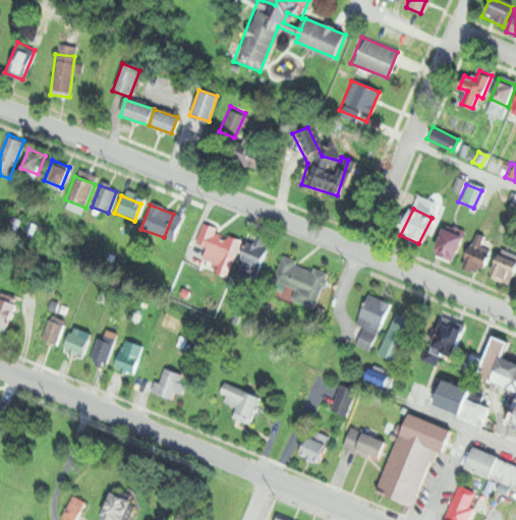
[(223,240),(225,235),(238,241),(236,246),(233,255),(227,269),(199,257),(204,246),(193,242),(201,223),(215,228),(212,236),(222,240),(223,240)]
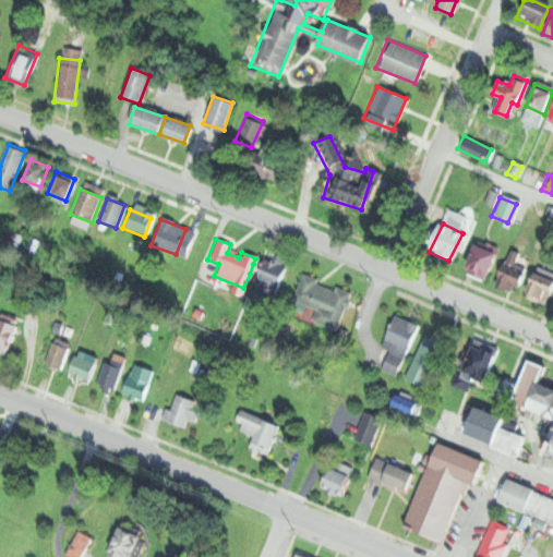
[(487,279),(467,270),(477,244),(497,253),(487,279)]
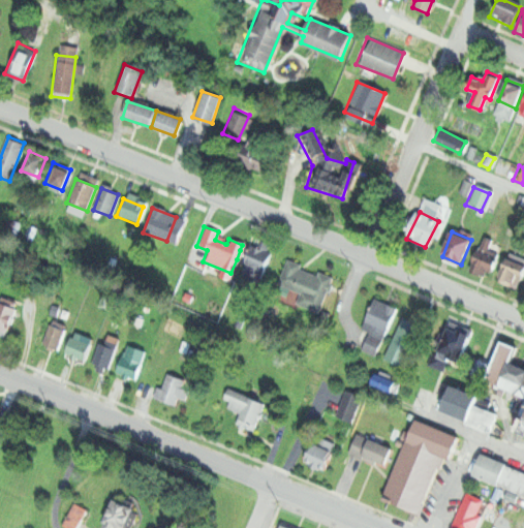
[(489,254),(495,257),(489,271),(482,268),(479,276),(466,271),(482,236),(494,241),(489,254)]
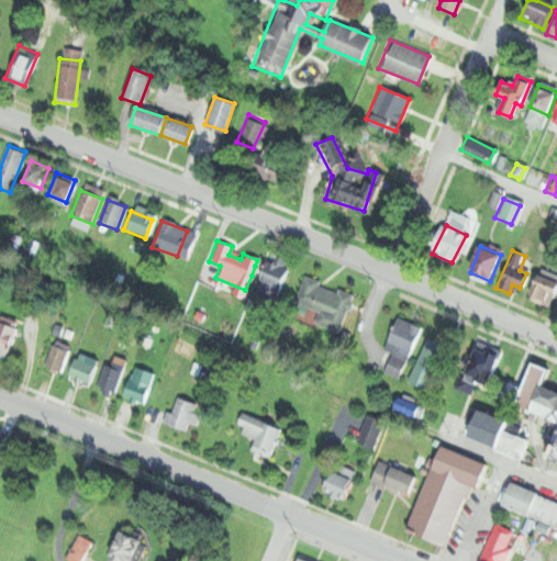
[(253,290),(277,299),(285,281),(260,271),(253,290)]
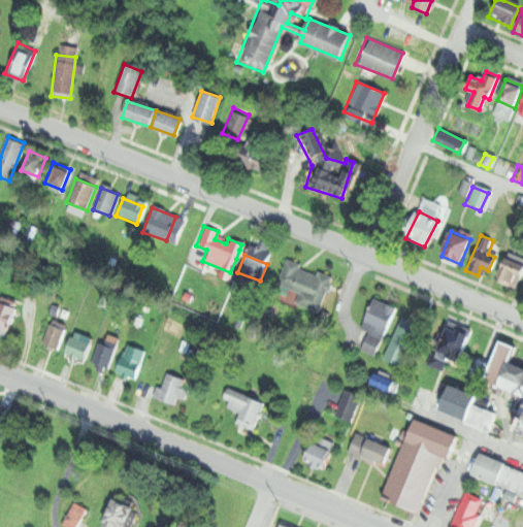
[(513,284),(498,276),(508,256),(522,263),(513,284)]
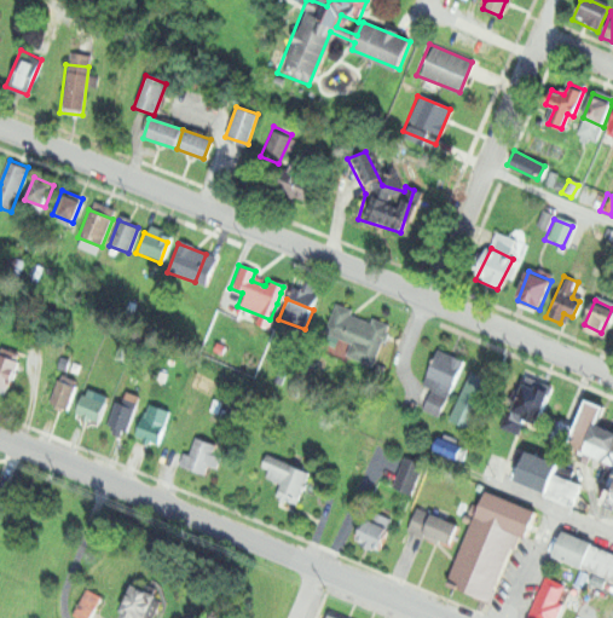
[(366,323),(368,318),(385,325),(369,365),(351,358),(341,353),(347,339),(322,328),(331,304),(347,310),(345,315),(366,323)]
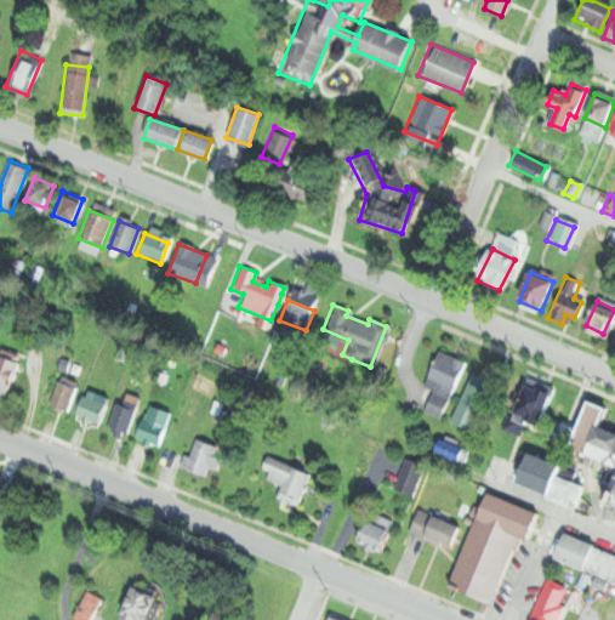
[(445,399),(420,388),(437,350),(461,360),(445,399)]
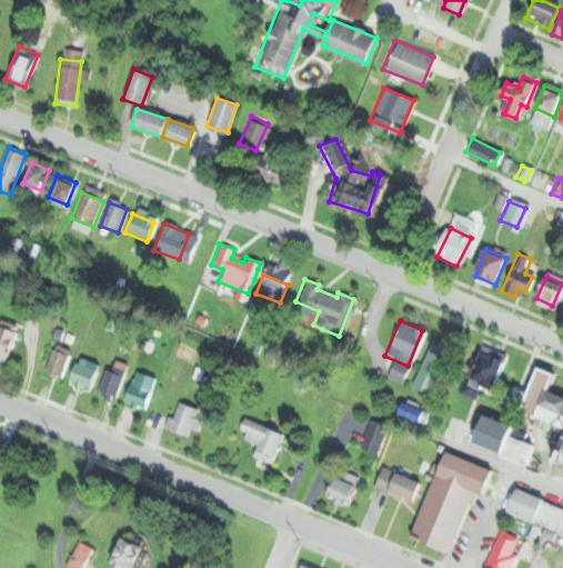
[(0,321),(23,330),(10,360),(0,356),(0,321)]
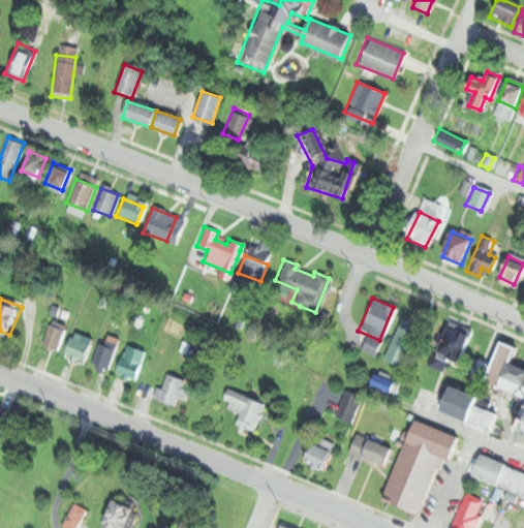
[(43,321),(65,331),(56,351),(34,343),(43,321)]
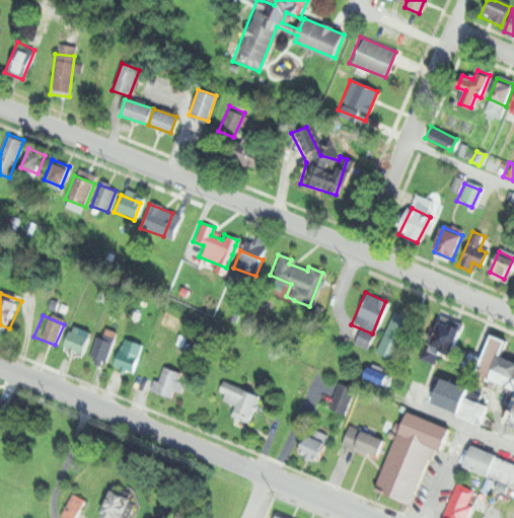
[(434,341),(442,321),(462,329),(451,356),(441,352),(435,366),(416,358),(425,337),(434,341)]
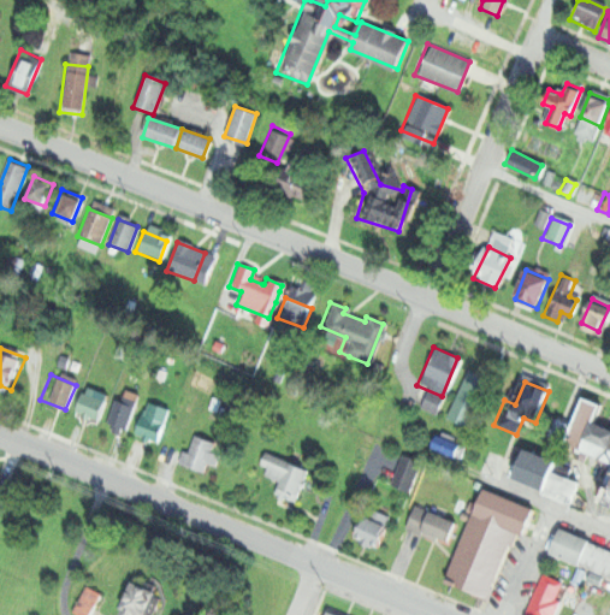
[(95,423),(70,412),(78,391),(102,402),(95,423)]
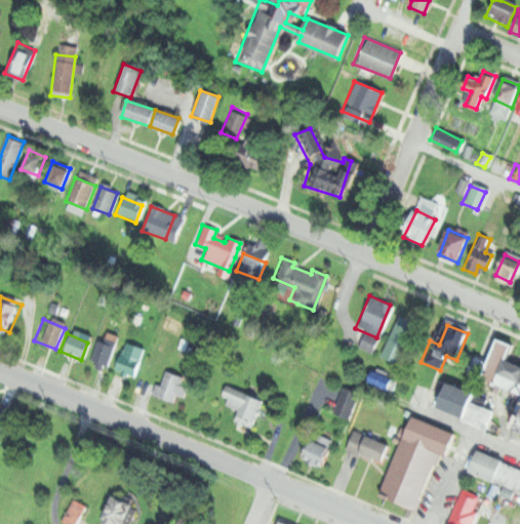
[(495,385),(480,378),(496,338),(512,345),(506,361),(495,385)]
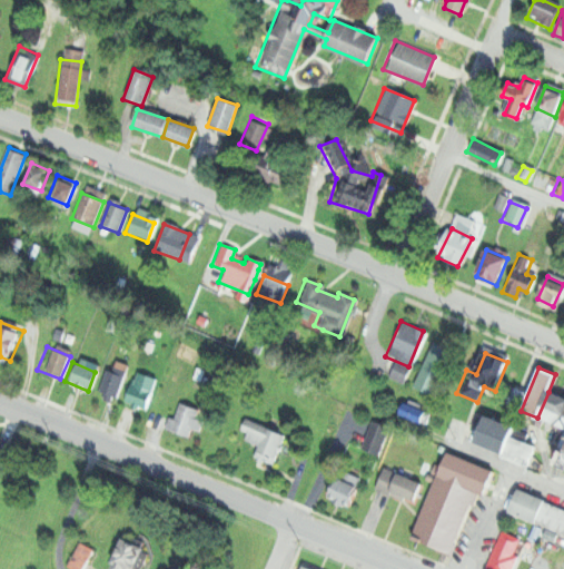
[(114,398),(95,390),(104,369),(122,376),(114,398)]
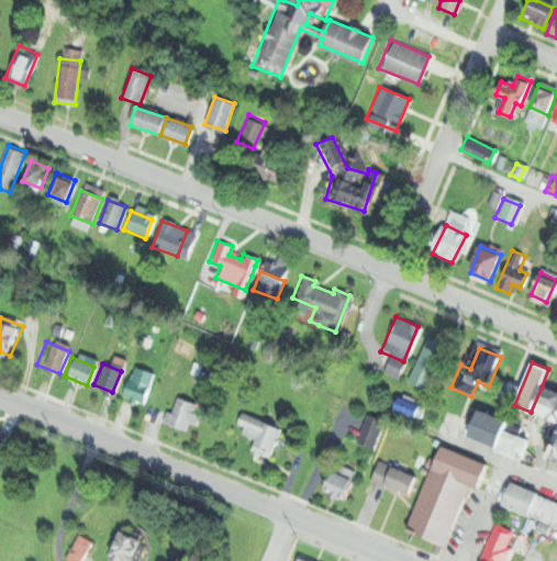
[(134,367),(153,374),(148,384),(141,404),(118,394),(125,376),(130,377),(134,367)]
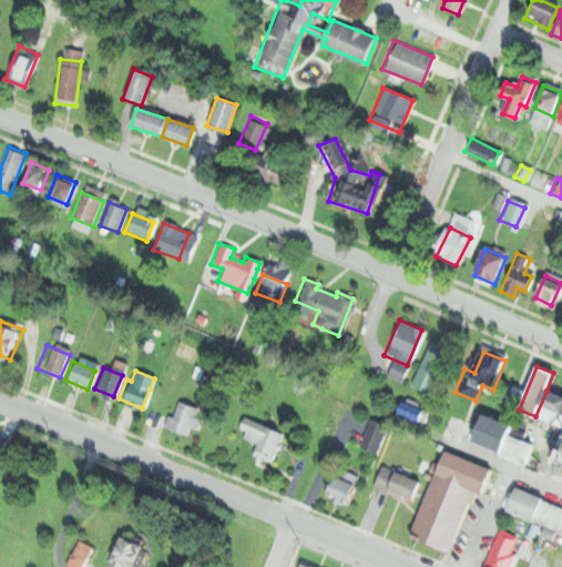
[(561,408),(555,424),(535,416),(547,391),(561,396),(561,408)]
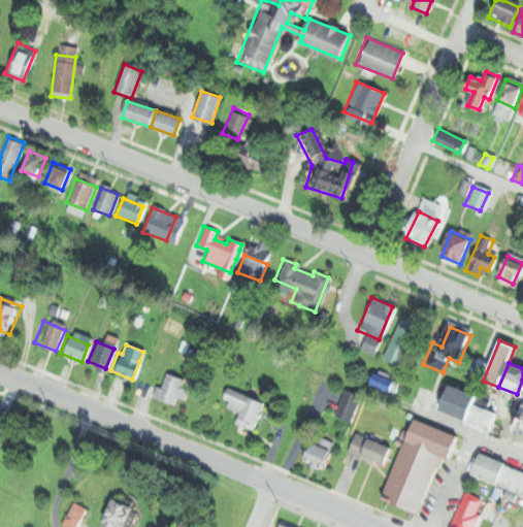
[(366,384),(372,368),(399,380),(393,394),(366,384)]
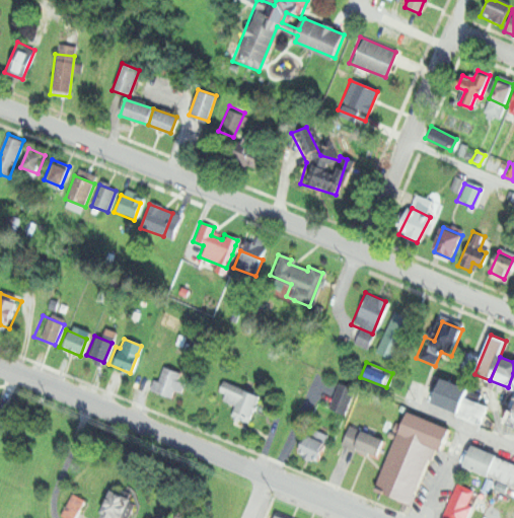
[(162,366),(180,374),(177,380),(186,384),(182,392),(174,389),(175,390),(172,398),(147,387),(151,379),(155,381),(162,366)]
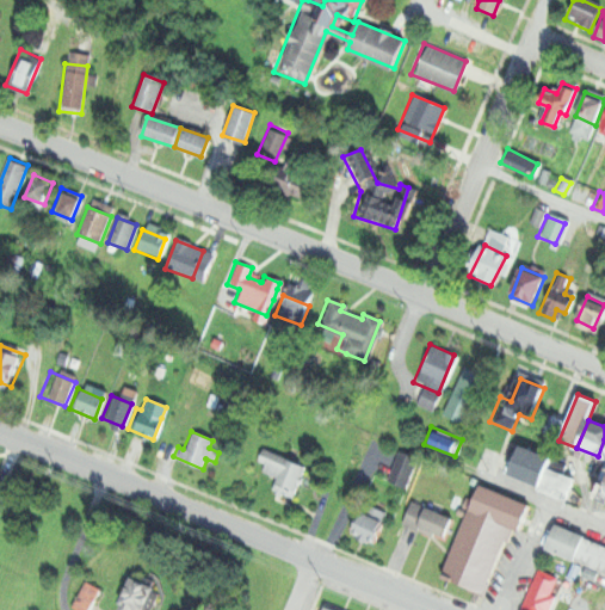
[(517,447),(554,462),(542,491),(505,476),(517,447)]
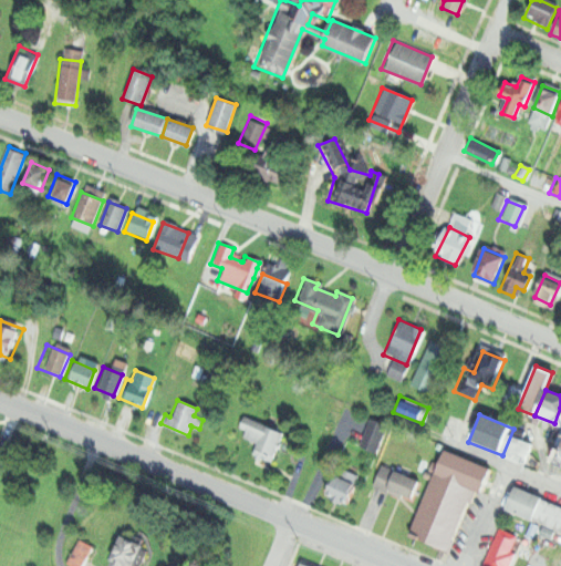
[(373,452),(356,445),(367,419),(384,425),(373,452)]
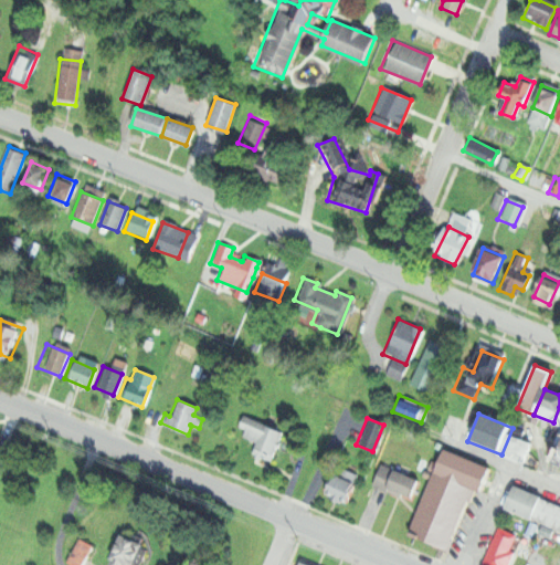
[(256,436),(249,432),(252,424),(261,426),(262,422),(280,430),(267,462),(249,454),(256,436)]
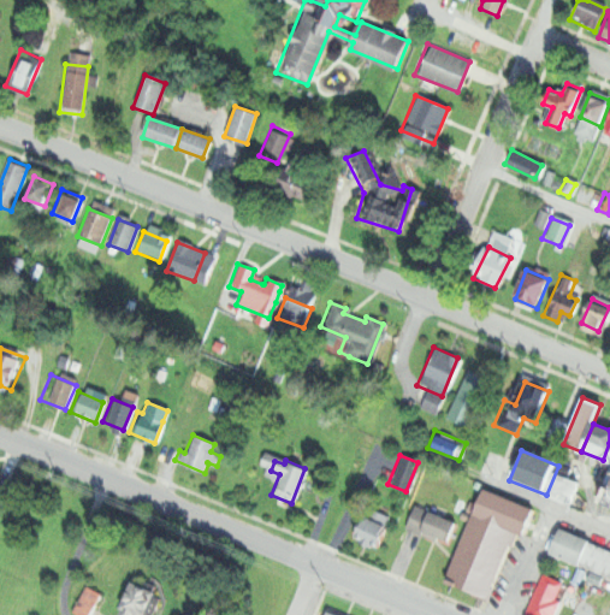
[(609,512),(592,506),(609,462),(609,512)]
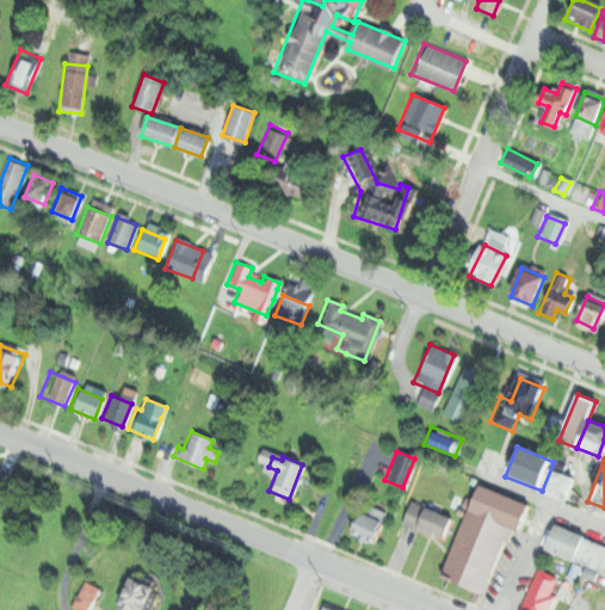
[(477,484),(439,579),(481,596),(508,527),(520,531),(530,505),(477,484)]
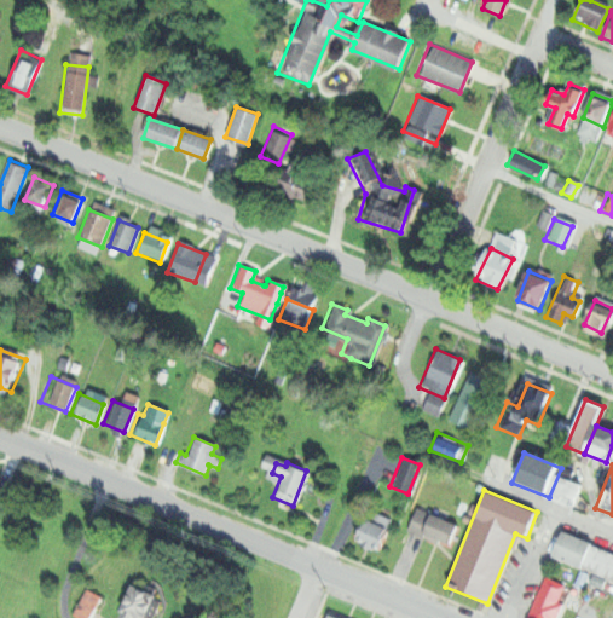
[(406,531),(415,508),(455,524),(445,547),(406,531)]
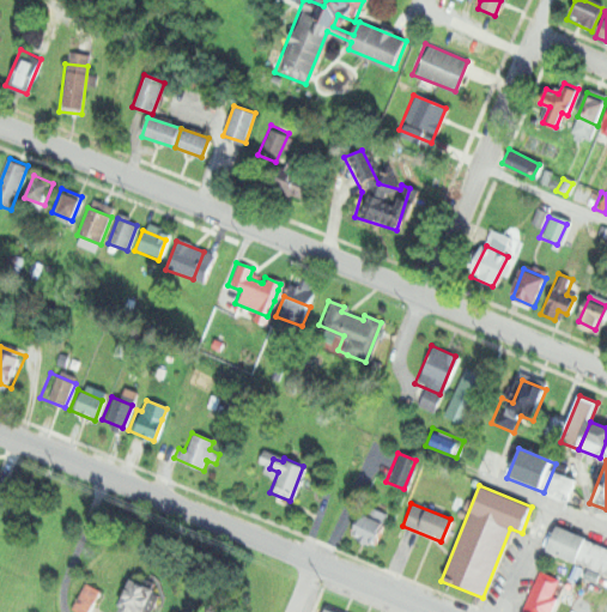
[(371,546),(348,537),(362,504),(386,514),(371,546)]
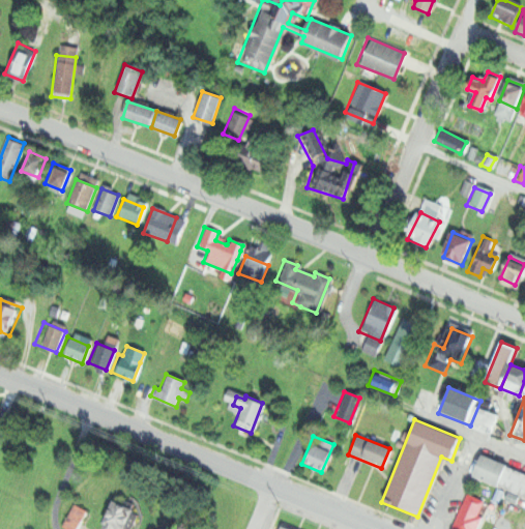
[(478,456),(505,466),(504,469),(524,477),(524,496),(498,485),(497,487),(470,476),(478,456)]
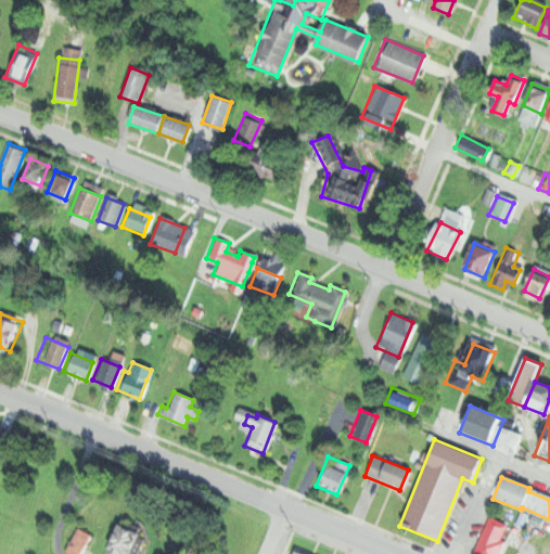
[(470,553),(484,518),(502,525),(497,538),(502,540),(496,553),(470,553)]
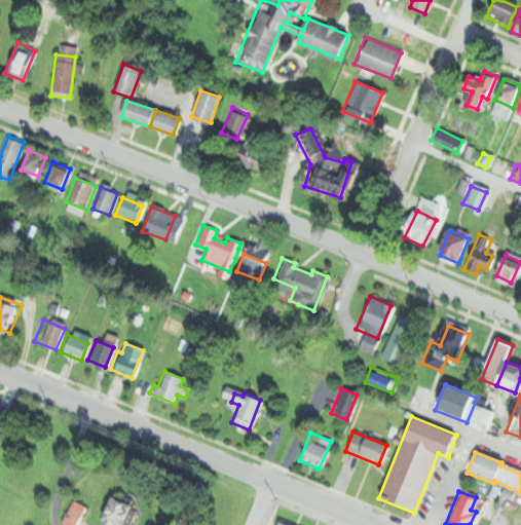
[(106,524),(109,520),(106,518),(115,498),(137,509),(129,524),(106,524)]
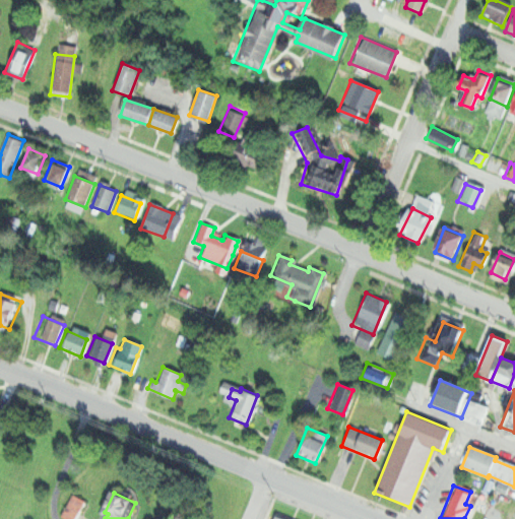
[(59,518),(70,495),(84,502),(76,518),(59,518)]
